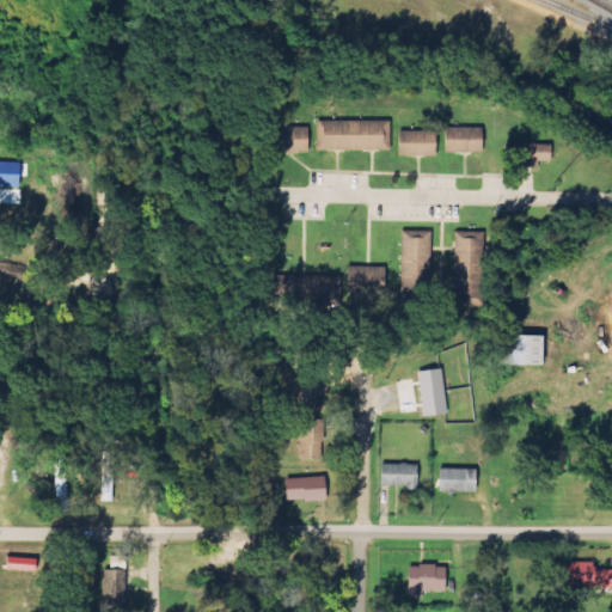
[(390,122),(317,121),(317,151),(390,151),(390,122)]
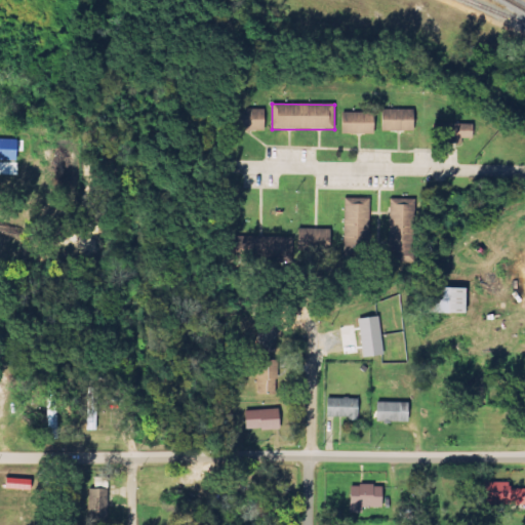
[(232,130),(264,131),(265,110),(233,109),(232,130)]
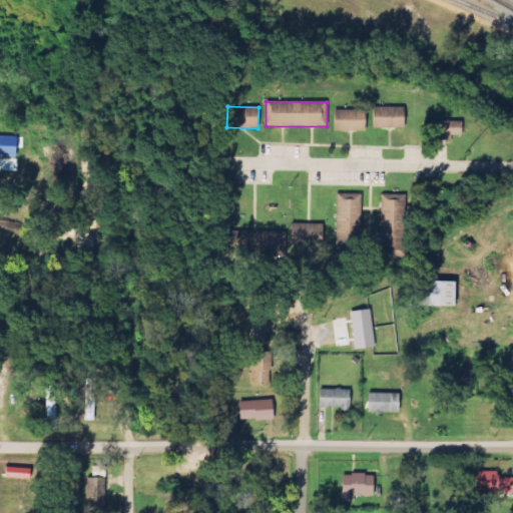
[(404,107),(373,106),(372,127),(403,128),(404,107)]
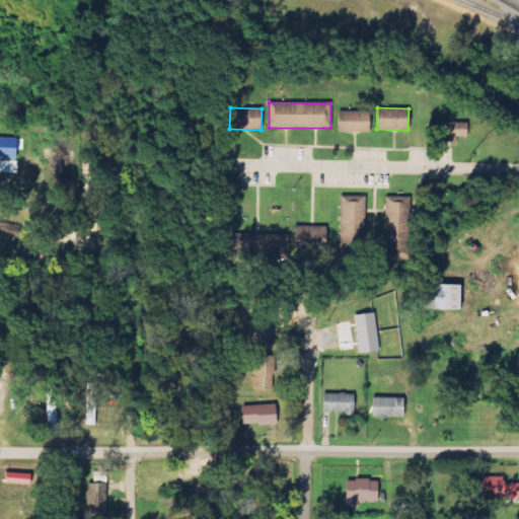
[(338,132),(368,133),(369,113),(338,112),(338,132)]
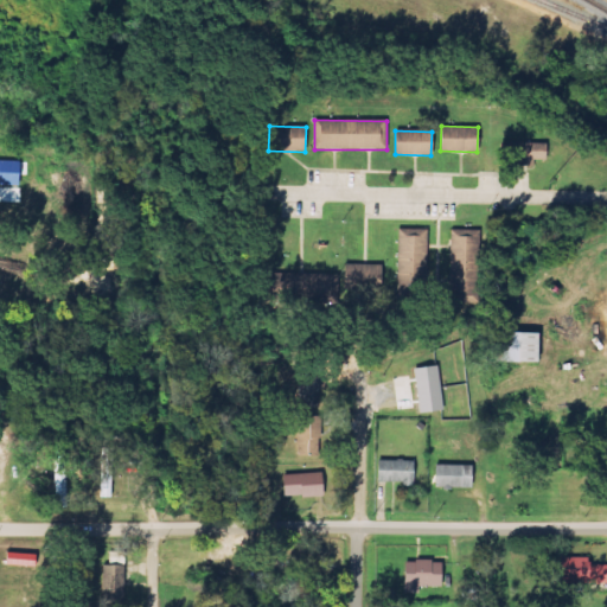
[(545,160),(545,144),(508,144),(508,160),(517,160),(517,166),(532,167),(534,160),(545,160)]
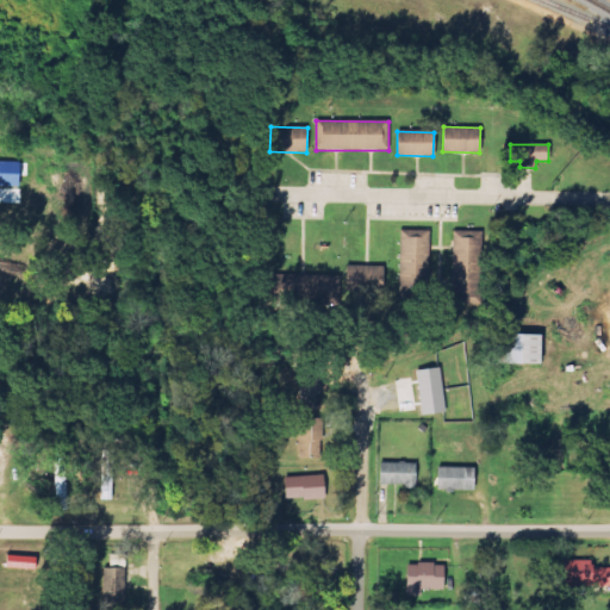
[(453,310),(477,310),(477,232),(452,232),(453,310)]
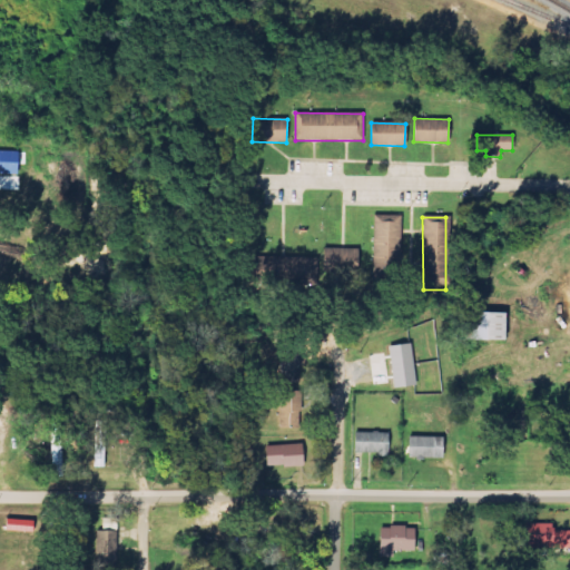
[(357,248),(327,249),(328,272),(359,271),(357,248)]
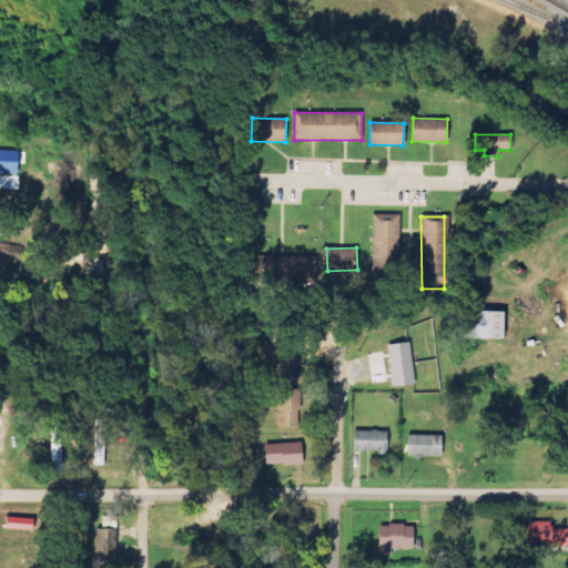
[(303,256),(282,254),(280,277),(316,281),(318,257),(303,256)]
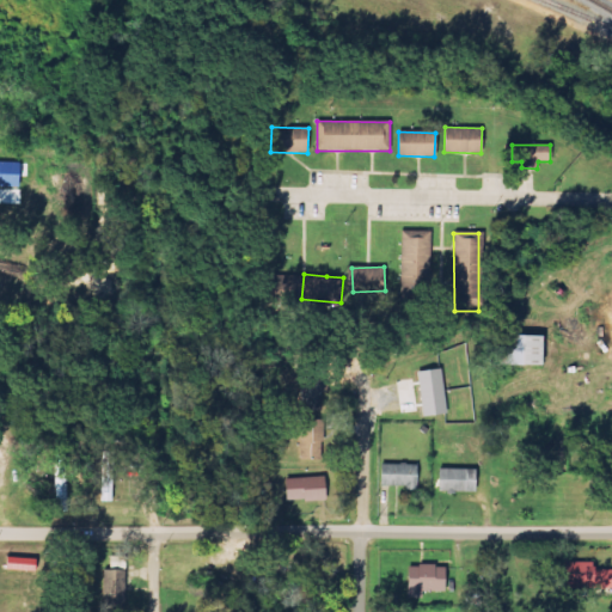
[(500,365),(540,366),(542,336),(501,335),(500,365)]
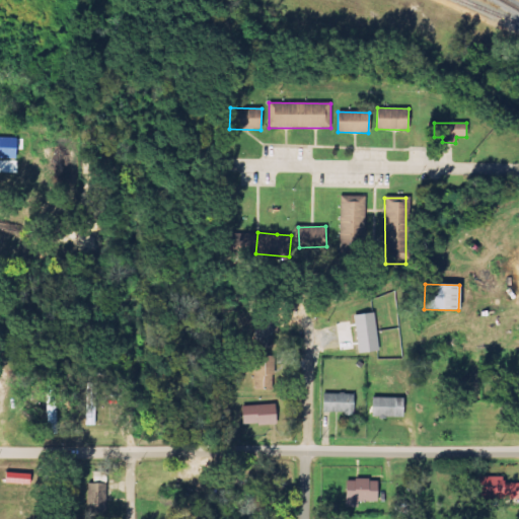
[(378,351),(375,313),(355,314),(358,353),(378,351)]
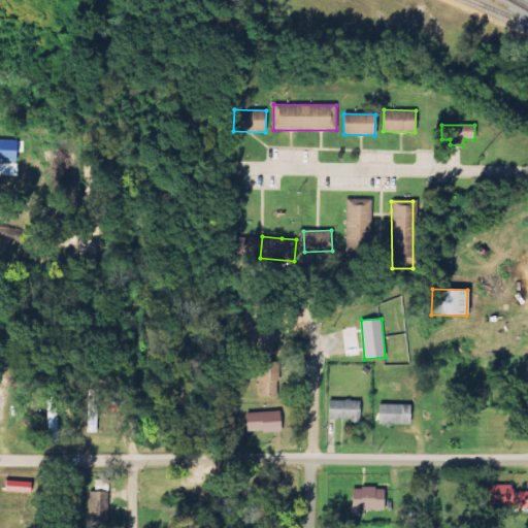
[(258,354),(276,355),(277,329),(259,329),(258,354)]
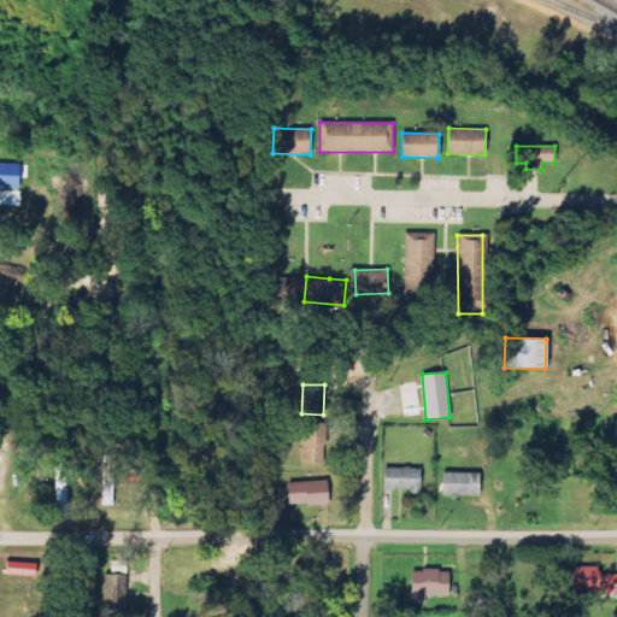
[(303,464),(325,463),(324,423),(301,424),(303,464)]
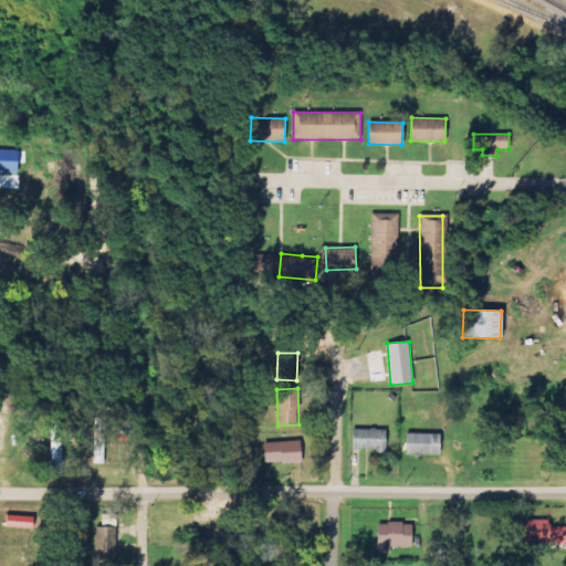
[(105,418),(94,418),(92,464),(103,464),(105,418)]
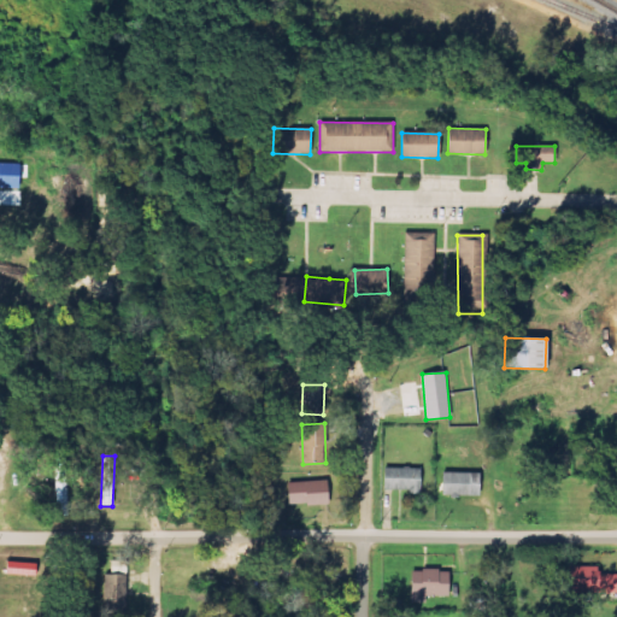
[(56,517),(69,517),(68,459),(54,459),(56,517)]
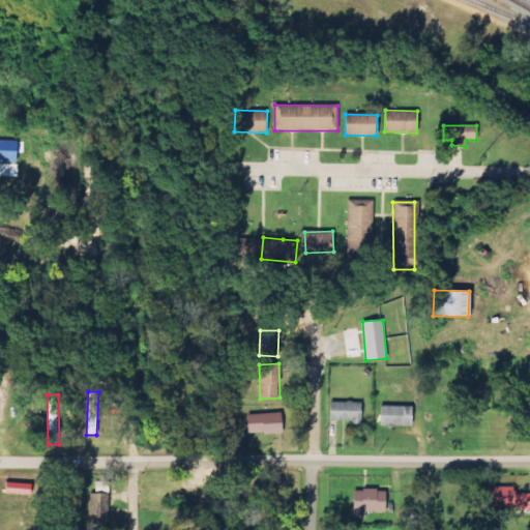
[(329,421),(360,422),(360,403),(329,403),(329,421)]
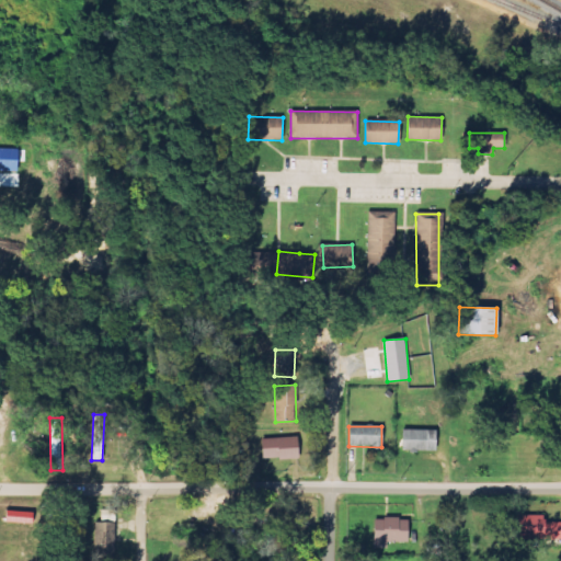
[(401,450),(435,451),(436,431),(402,431),(401,450)]
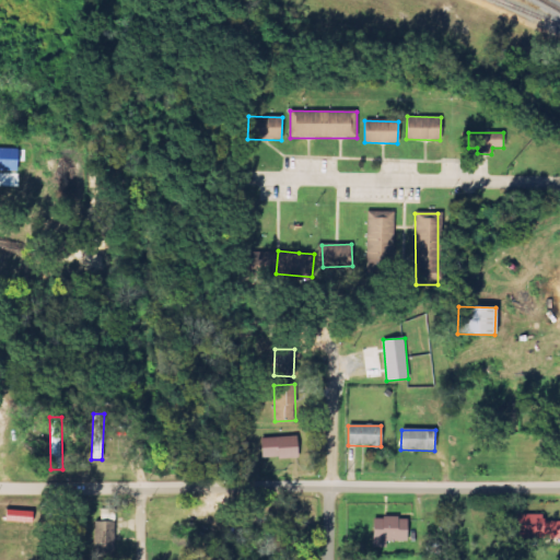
[(260,438),(261,459),(298,457),(296,436),(260,438)]
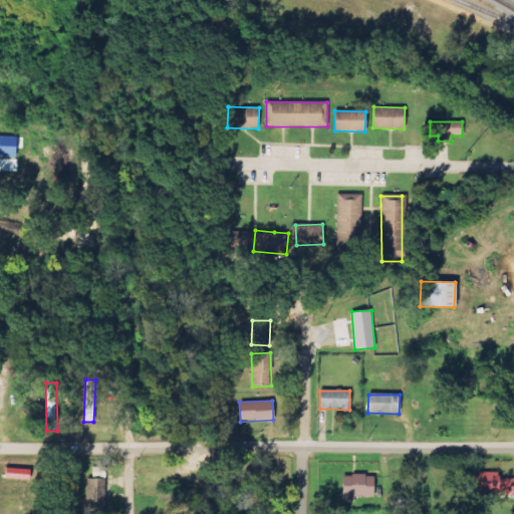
[(29,480),(29,469),(5,468),(5,479),(29,480)]
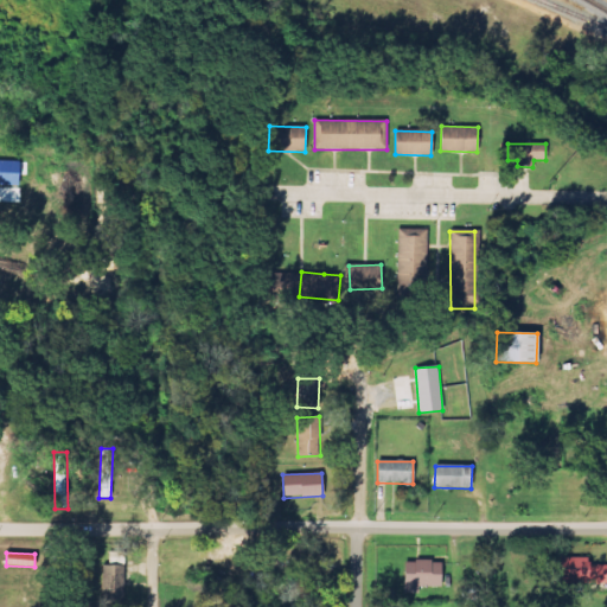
[(606,583),(606,566),(588,567),(588,558),(561,557),(561,583),(606,583)]
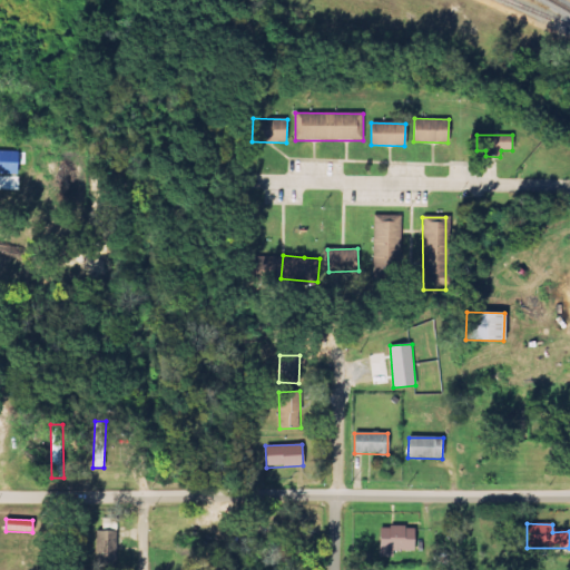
[(414,528),(380,527),(379,557),(392,558),(392,551),(413,551),(414,528)]
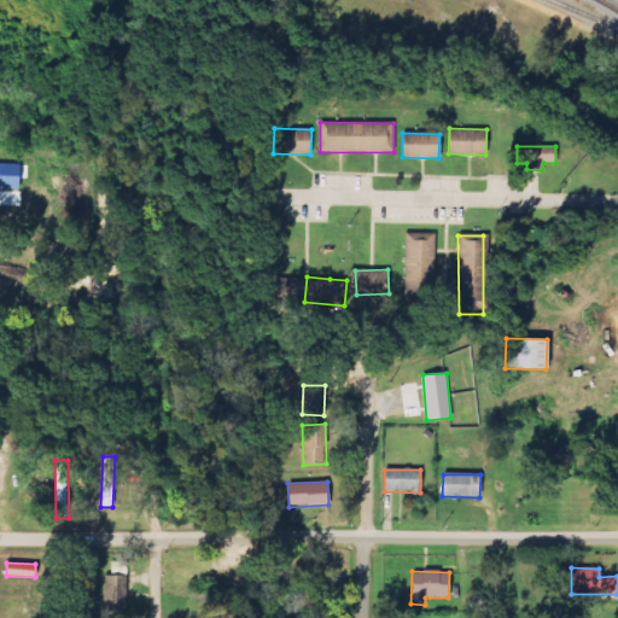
[(103,614),(126,614),(126,576),(103,576),(103,614)]
